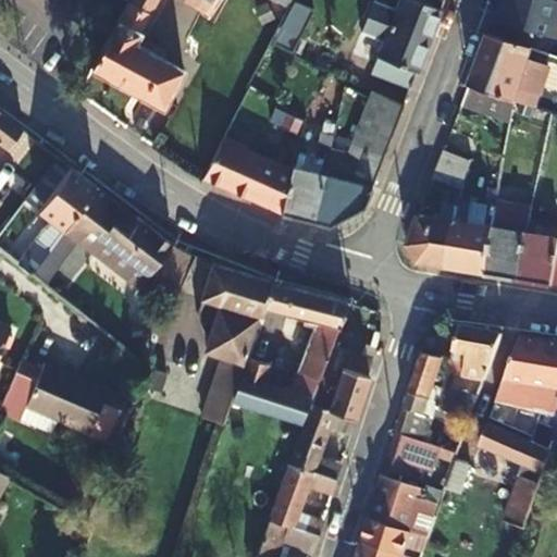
[(207,0),(209,1),(205,10),(214,15),(221,0),(132,0),(128,7),(95,69),(164,108),(185,70),(137,42),(161,0),(207,0)]
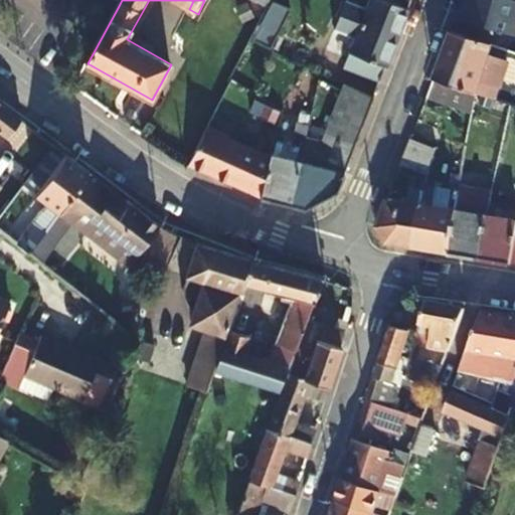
[(251,0),(270,9),(273,3),(274,0),(251,0)]
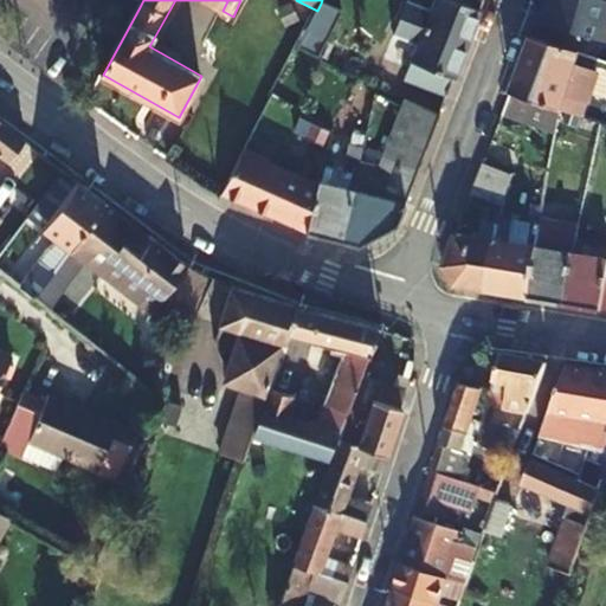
[(403,79),(447,97),(481,11),(455,0),(434,0),(432,8),(407,0),(406,0),(394,36),(418,45),(403,79)]
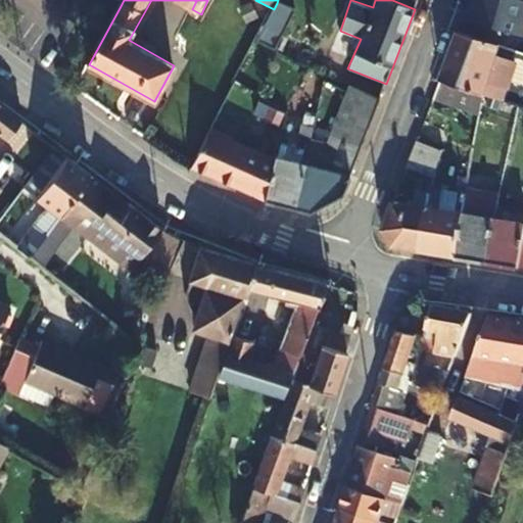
[(522,36),(522,1),(517,0),(473,0),(468,21),(522,38),(522,36)]
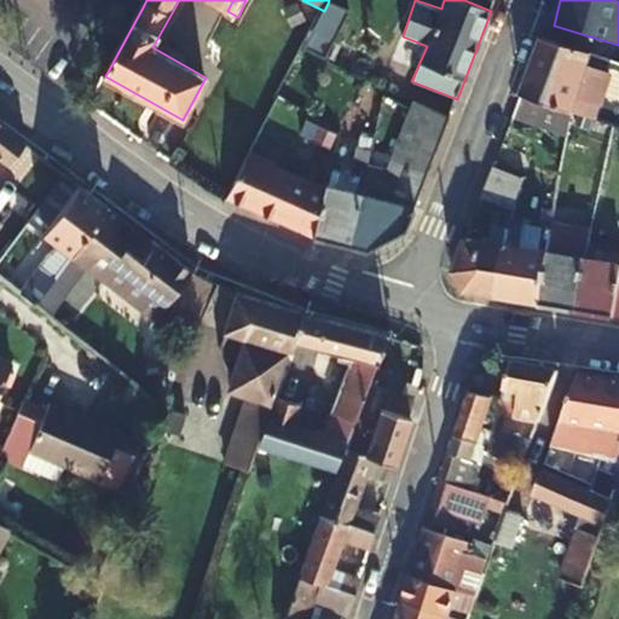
[(348,12),(328,4),(324,11),(305,51),(324,59),(327,61),(348,12)]
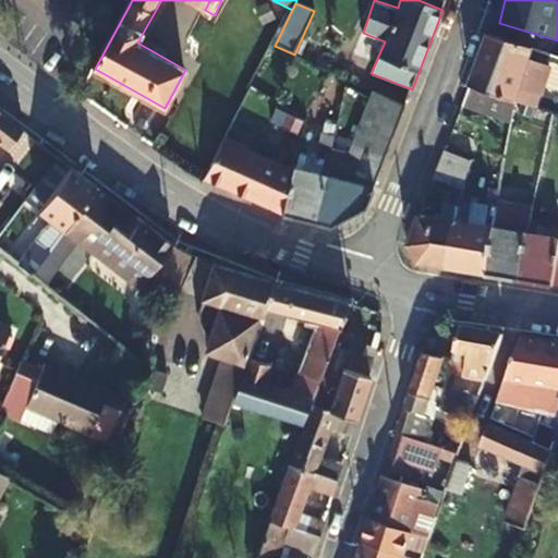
[(514,102),(533,109),(548,70),(530,61),(534,50),(489,36),(471,86),(514,102)]
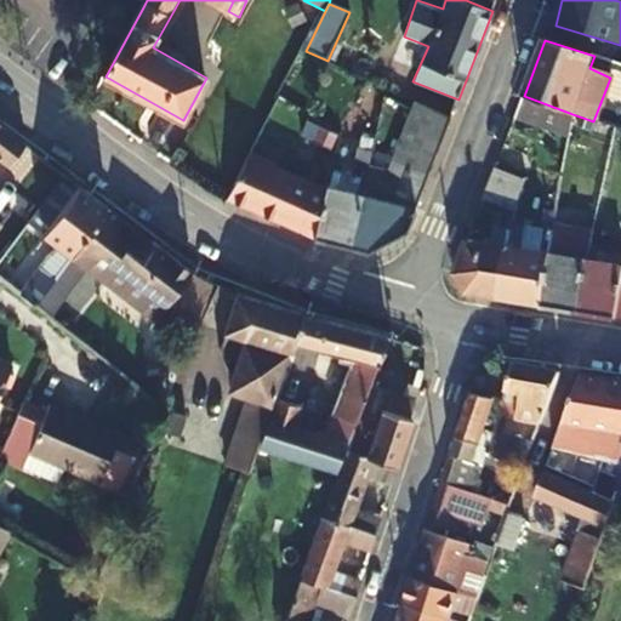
[(573,114),(524,96),(516,119),(569,137),(573,114)]
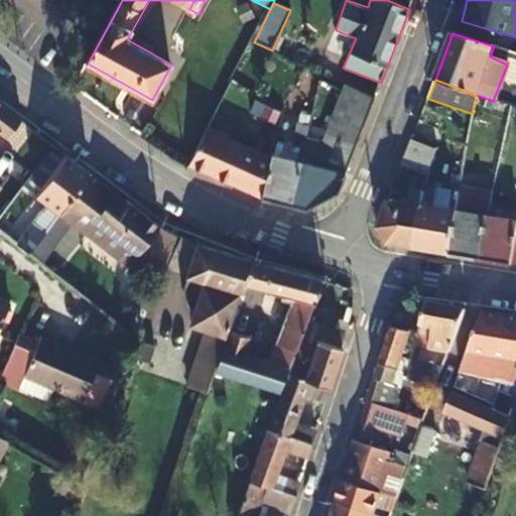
[(346,176),(376,98),(347,85),(314,166),(346,176)]
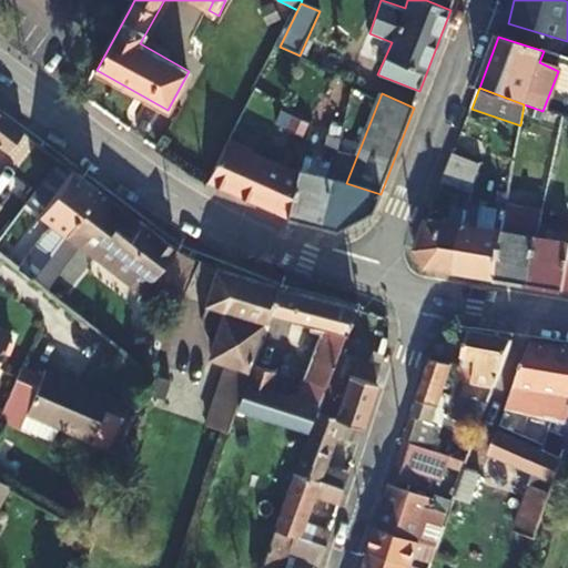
[(22,131),(0,112),(0,144),(8,151),(22,131)]
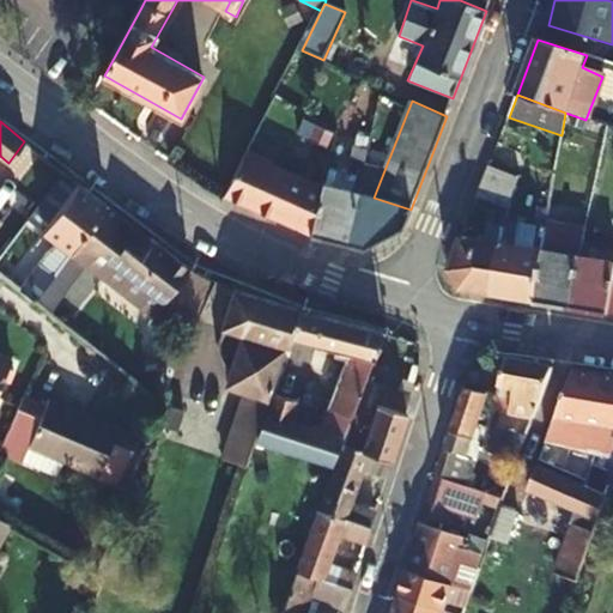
[(364,177),(370,151),(359,147),(352,174),(364,177)]
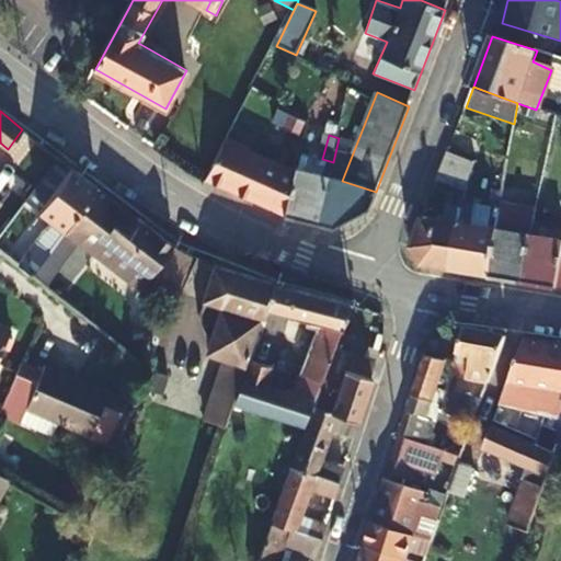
[(226,138),(205,181),(284,217),(294,172),(249,152),(250,149),(226,138)]
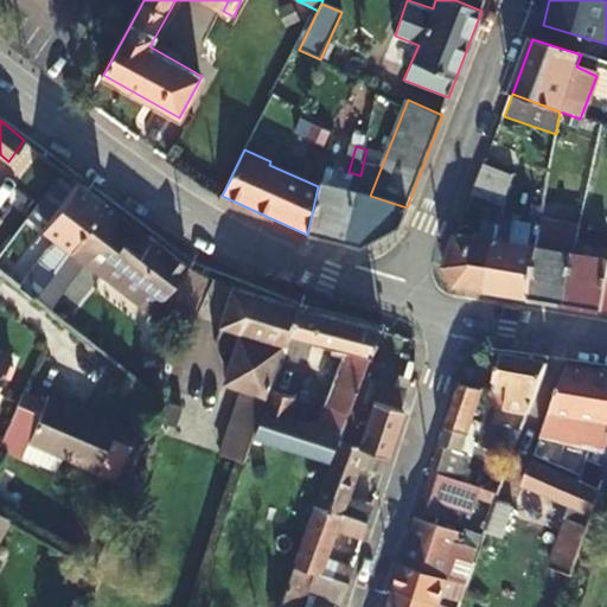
[(474,195),(508,208),(511,192),(516,174),(486,164),(479,180),(474,195)]
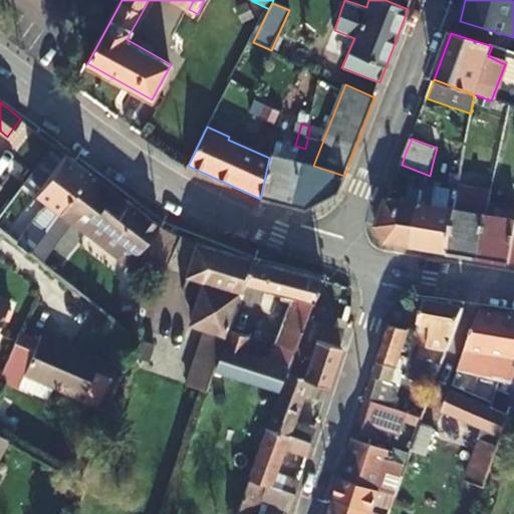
[(297,156),(303,158),(304,151),(277,143),(272,155),(294,162),(297,156)]
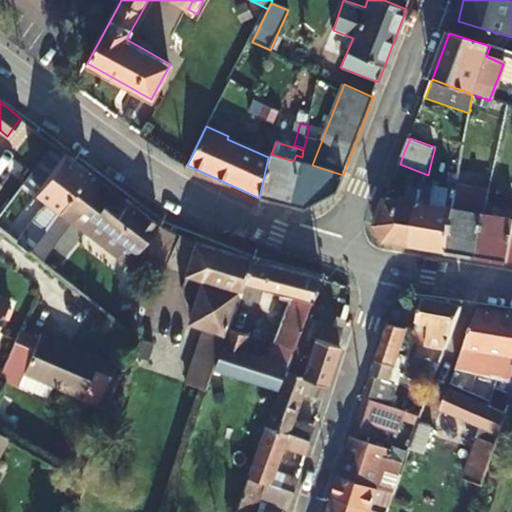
[(35,192),(67,153),(54,144),(24,184),(35,192)]
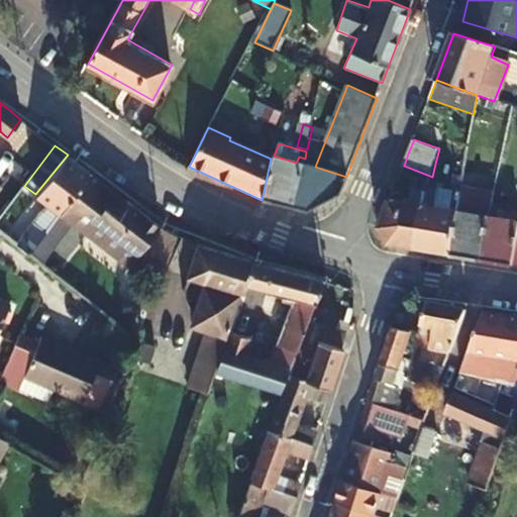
[(60,216),(88,178),(91,173),(68,154),(35,194),(46,203),(22,235),(15,244),(30,255),(60,216)]
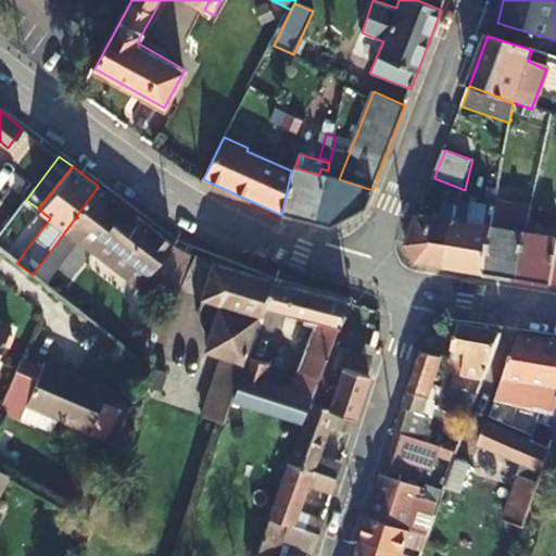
[(314,224),(328,171),(321,168),(318,175),(294,167),(292,167),(291,171),(281,215),(314,224)]
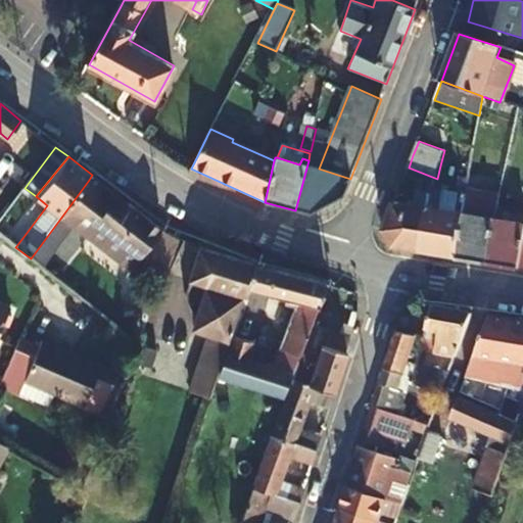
[(344,195),(350,179),(319,169),(312,168),(314,161),(308,160),(295,210),(307,215),(344,195)]
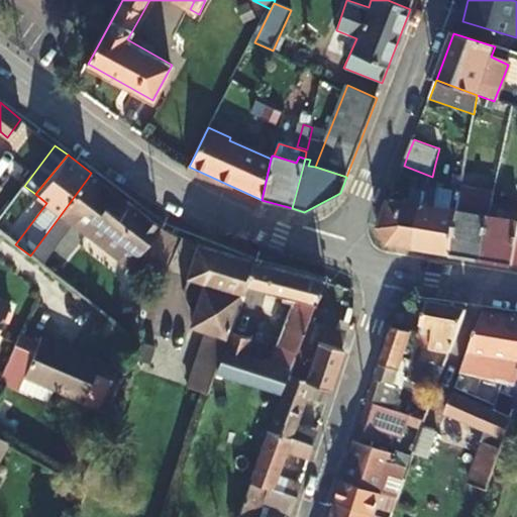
[(460,198),(467,162),(455,159),(448,196),(460,198)]
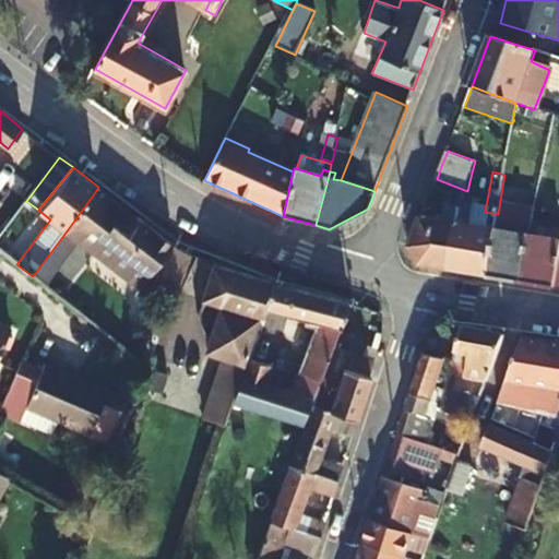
[(95,192),(64,234),(79,244),(91,253),(139,290),(174,245),(140,219),(134,224),(122,224),(117,219),(104,211),(109,204),(95,192)]
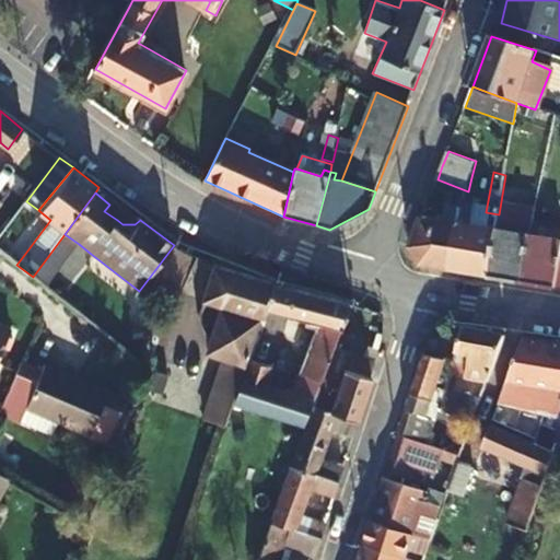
[(458,224),(462,209),(445,207),(442,222),(422,219),(411,247),(423,269),(451,273),(458,224)]
